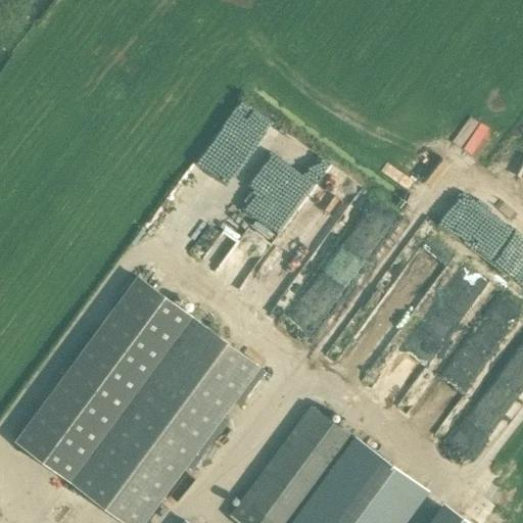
[(287,223),(328,161),(233,99),(169,195),(196,212),(206,197),(222,207),(235,188),(287,223)]
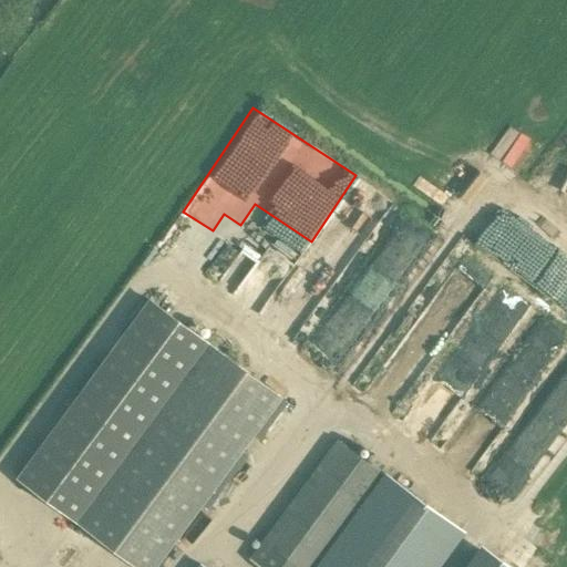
[(266,305),(292,260),(264,244),(237,288),(266,305)]
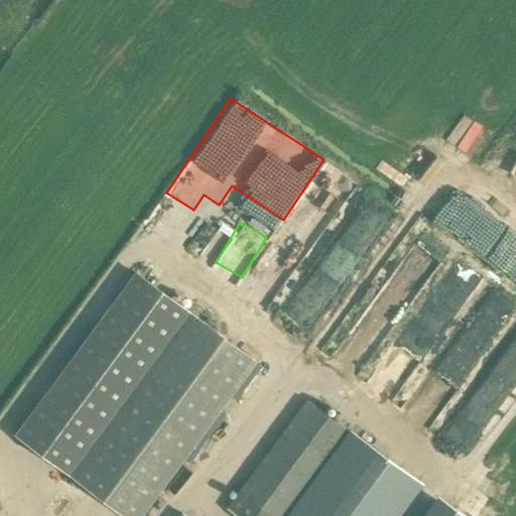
[(140,515),(256,361),(136,272),(15,434),(125,515),(140,515)]
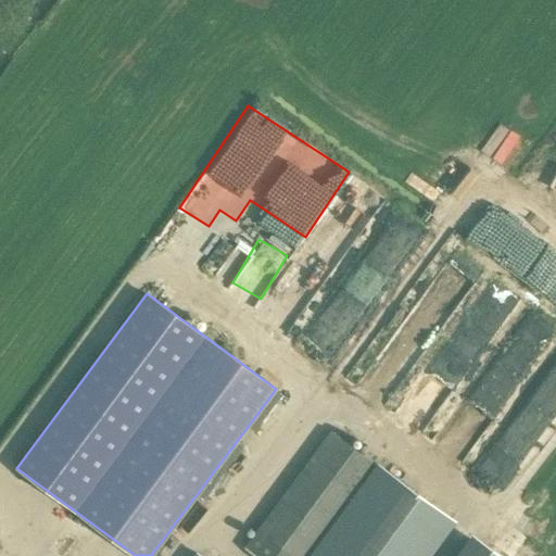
[(330,431),(244,548),(254,555),(307,555),(376,464),(330,431)]
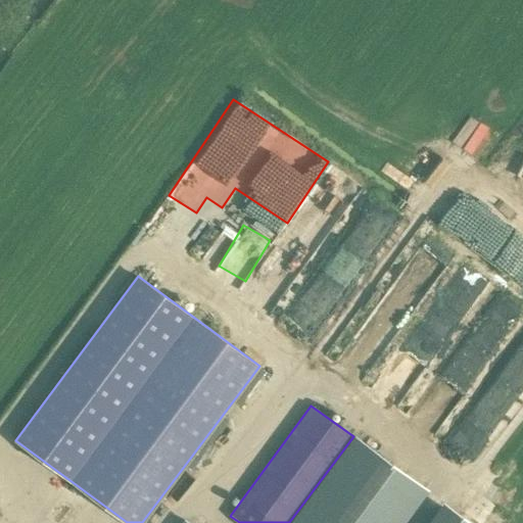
[(185,522),(405,522),(429,490),(354,435),(353,436),(289,522),(189,522),(187,521),(185,522)]
